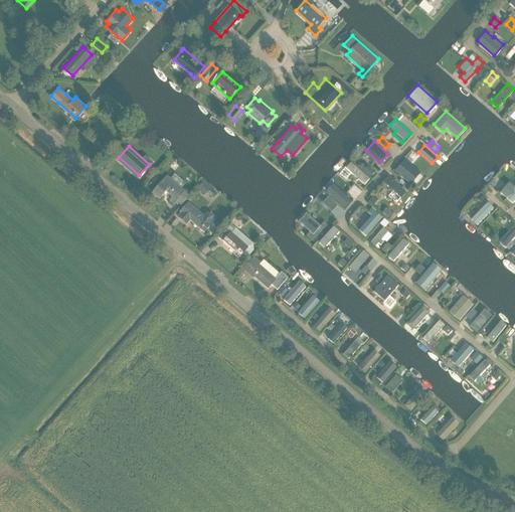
[(419,171),(404,157),(395,168),(410,181),(419,171)]
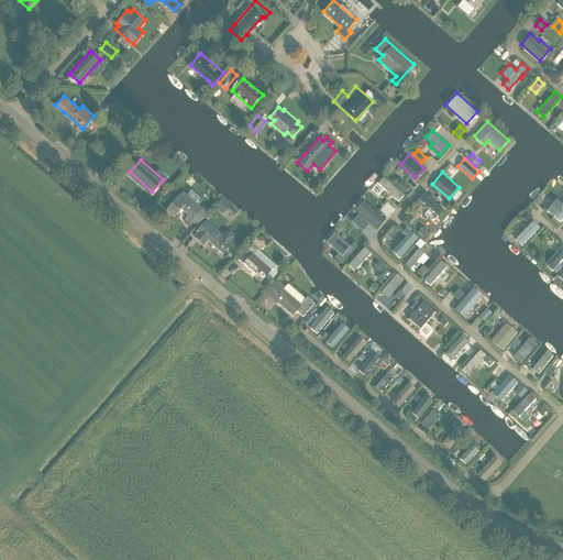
[(404,194),(383,176),(378,182),(398,199),(404,194)]
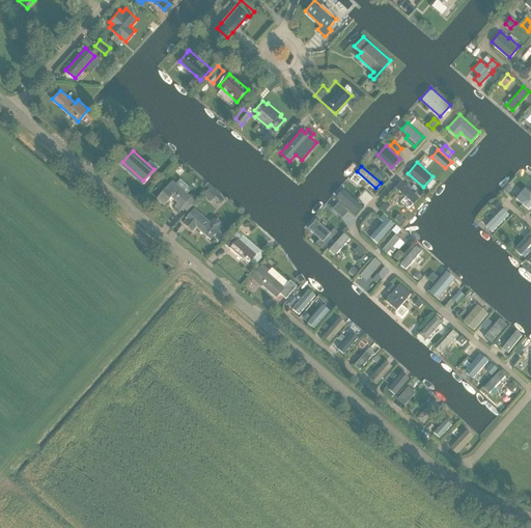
[(382,181),(386,175),(379,169),(374,174),(382,181)]
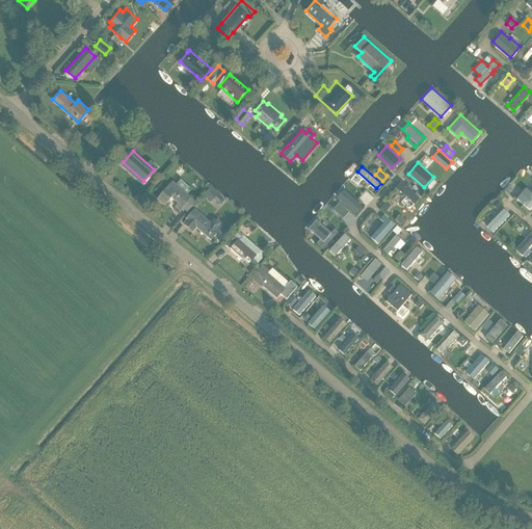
[(180,209),(182,206),(187,210),(198,197),(193,193),(190,196),(173,180),(158,197),(164,204),(171,195),(178,202),(176,205),(180,209)]
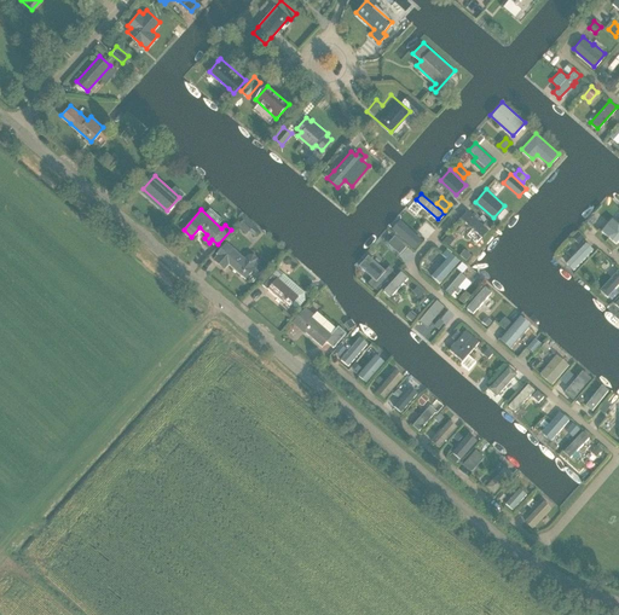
[(489,228),(467,209),(461,216),(481,236),(489,228)]
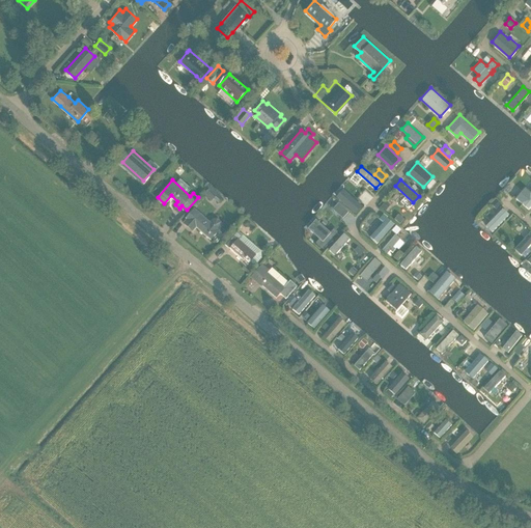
[(507,193),(512,188),(508,184),(503,190),(507,193)]
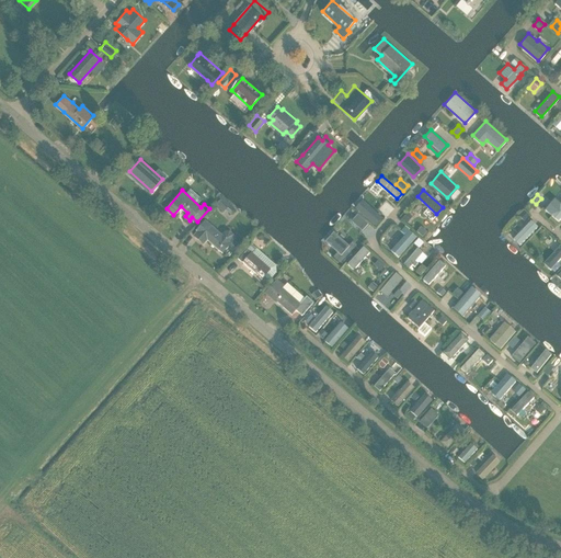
[(231,202),(224,195),(216,204),(224,211),(225,208),(230,213),(236,207),(230,203),(231,202)]
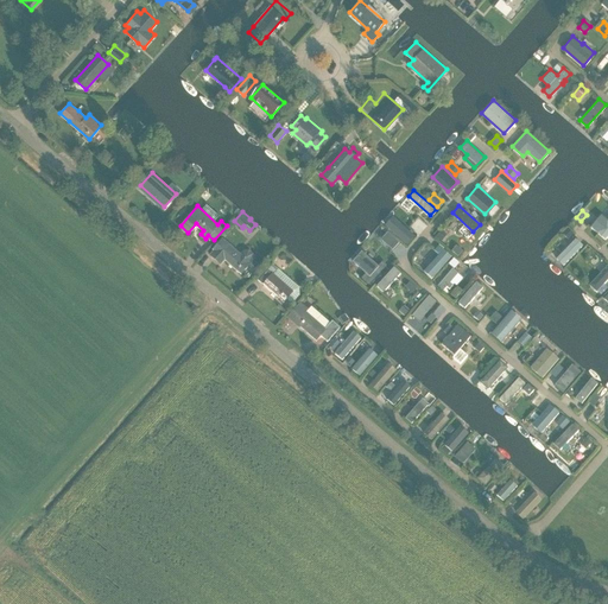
[(607,217),(601,213),(590,226),(606,239),(607,235),(607,217)]
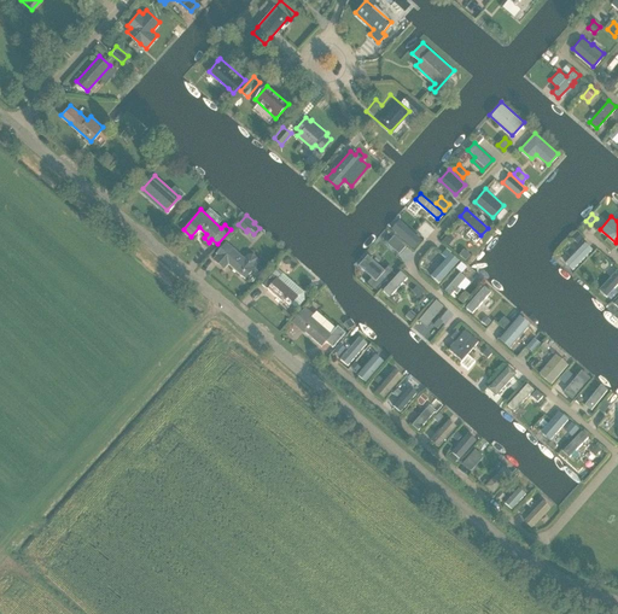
[(421,238),(400,218),(391,227),(414,246),(421,238)]
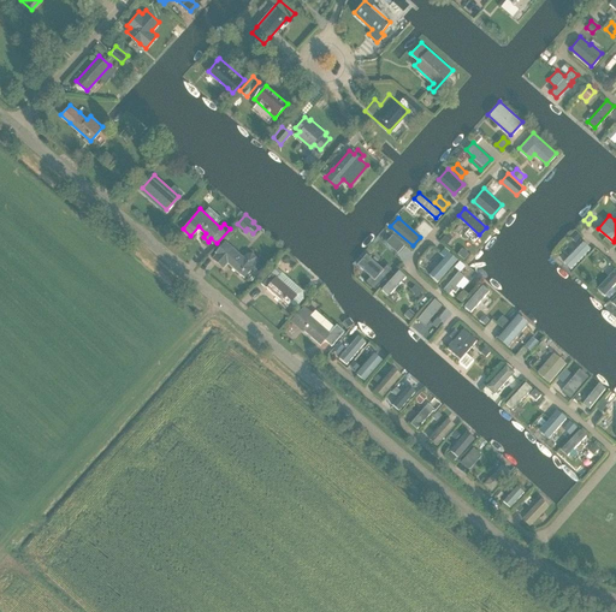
[(575,241),(581,235),(575,230),(569,236),(575,241)]
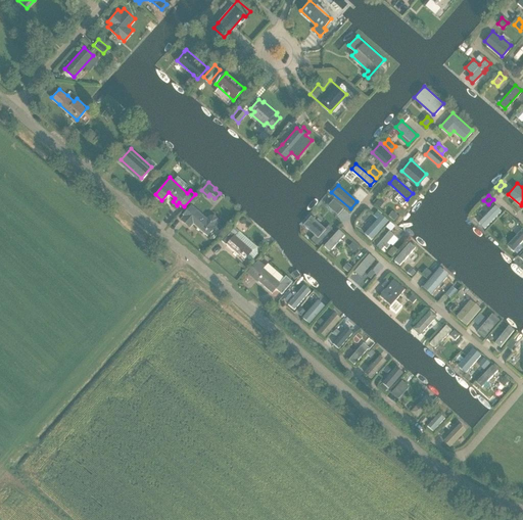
[(385,201),(380,196),(375,202),(380,206),(385,201)]
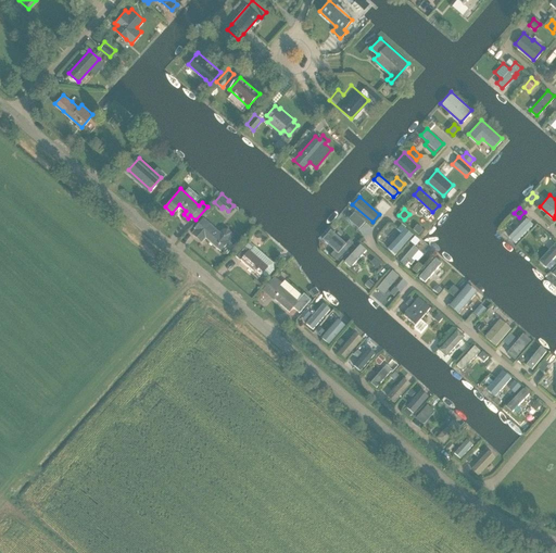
[(532,223),(526,216),(508,236),(515,241),(532,223)]
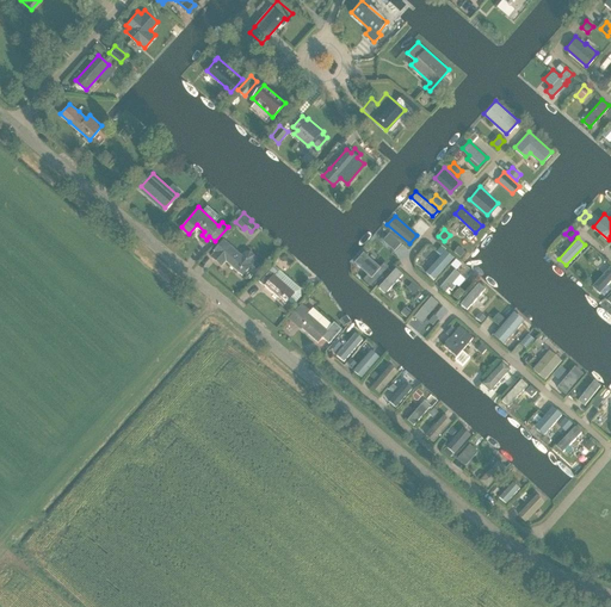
[(226,259),(241,273),(251,262),(251,261),(254,258),(253,254),(250,251),(245,251),(241,254),(223,239),(214,249),(215,249),(211,254),(222,264),(226,259)]
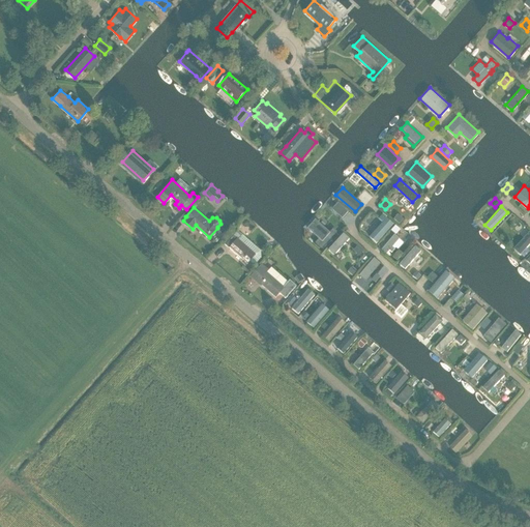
[(404,218),(398,213),(393,217),(400,223),(404,218)]
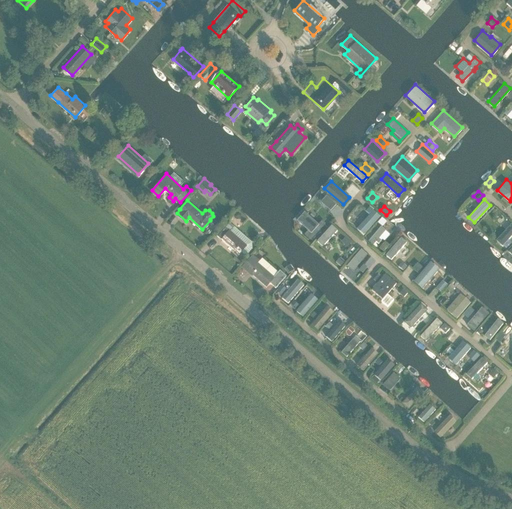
[(380,214),(373,208),(357,227),(364,233),(380,214)]
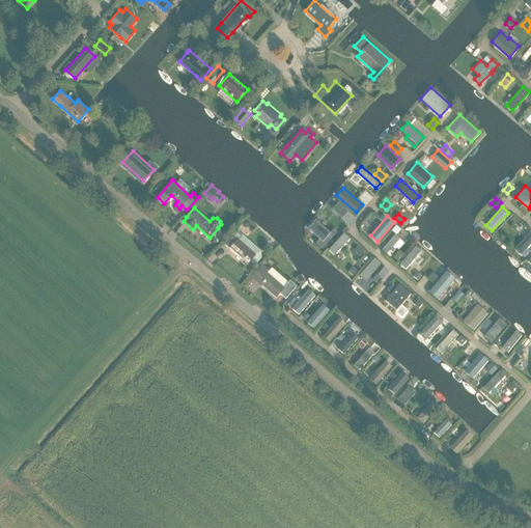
[(330,230),(315,218),(308,227),(318,238),(315,241),(322,247),(338,229),(334,226),(330,230)]
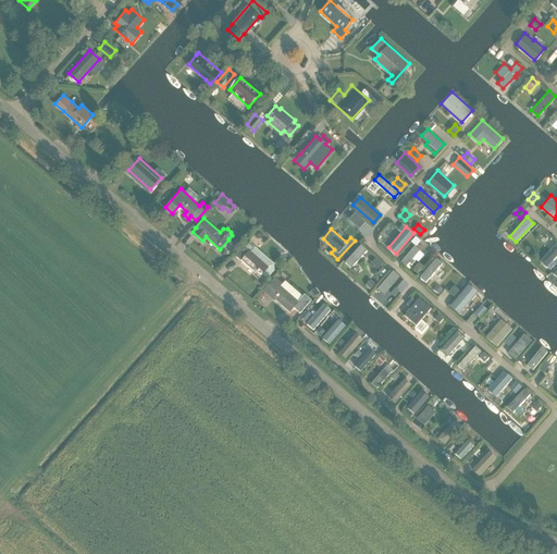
[(420,241),(416,235),(411,241),(416,245),(420,241)]
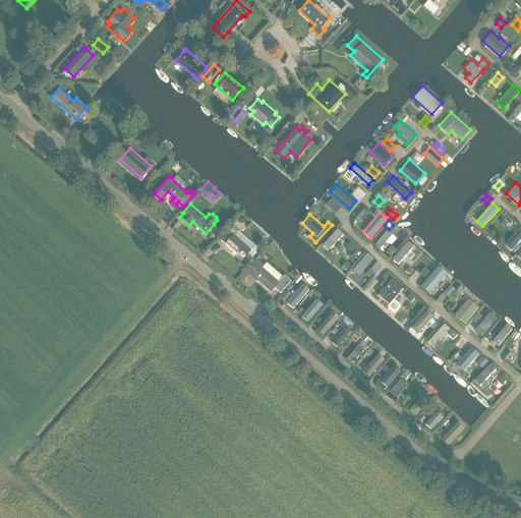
[(520,238),(520,226),(505,243),(511,249),(520,238)]
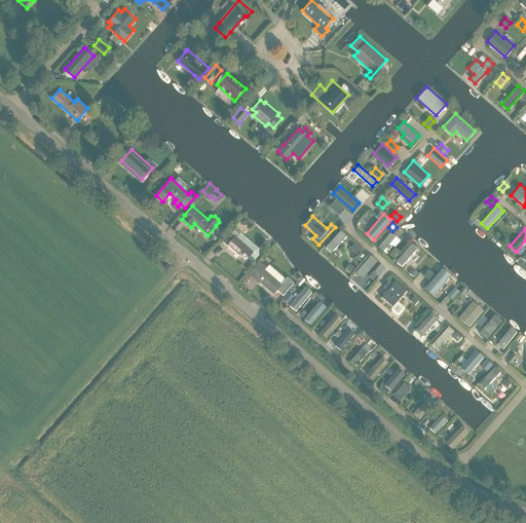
[(346,234),(340,229),(326,246),(332,251),(346,234)]
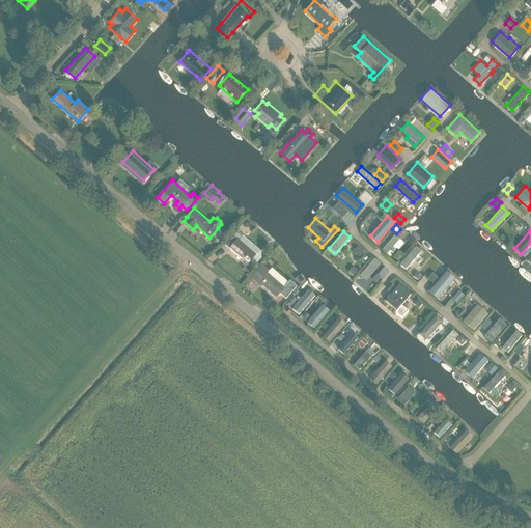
[(400,237),(395,232),(382,248),(387,252),(400,237)]
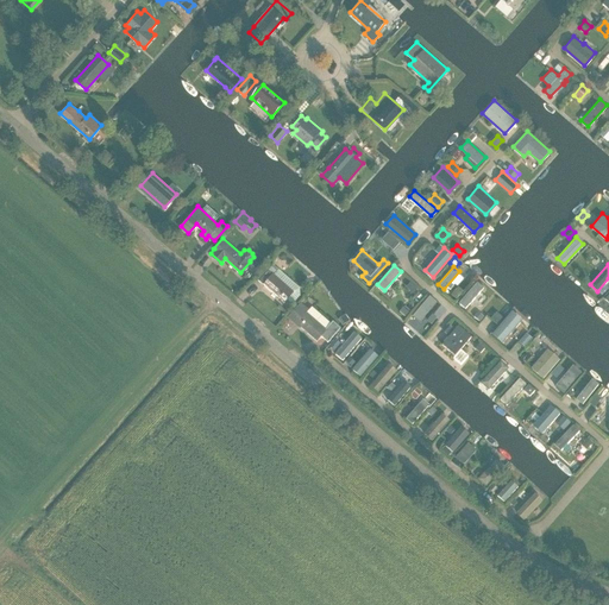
[(283,301),(287,297),(292,302),(300,292),(299,285),(278,268),(274,273),(268,268),(258,278),(283,301)]
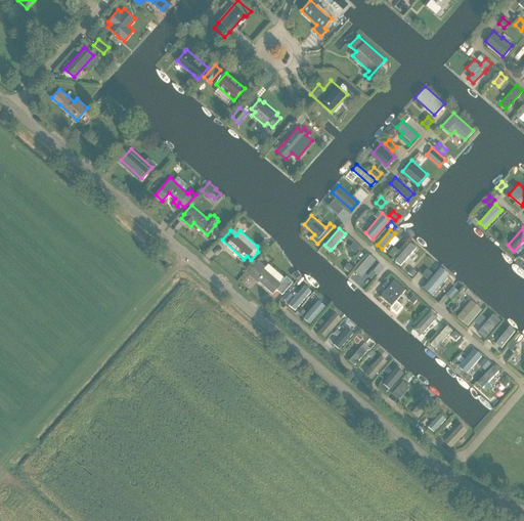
[(359,247),(353,242),(349,247),(355,252),(359,247)]
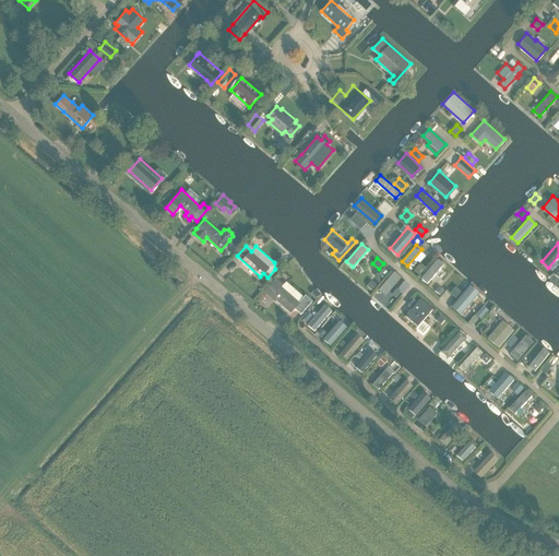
[(443,262),(437,258),(420,276),(426,281),(443,262)]
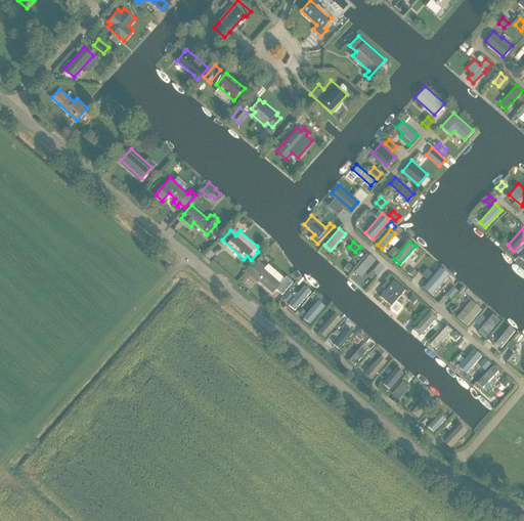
[(398,251),(394,246),(388,253),(392,257),(398,251)]
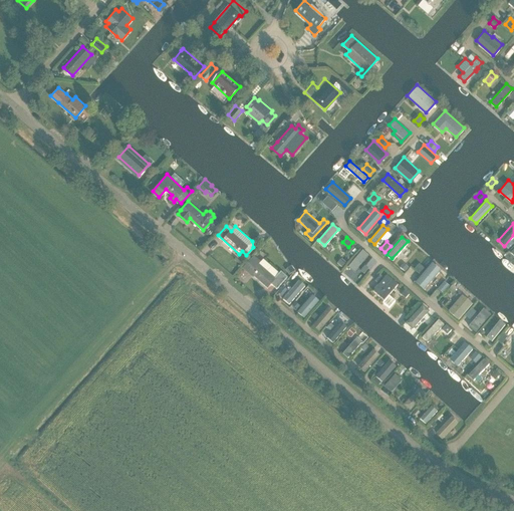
[(368,253),(362,248),(347,265),(353,270),(368,253)]
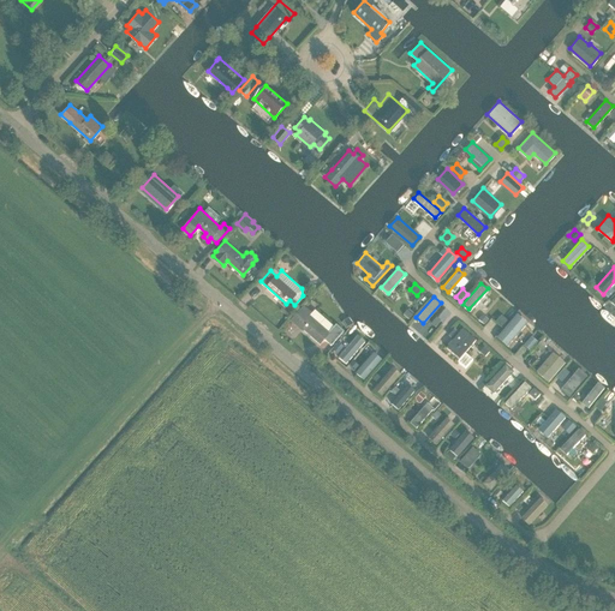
[(303,328),(320,342),(323,337),(330,343),(344,329),(335,323),(334,325),(315,309),(311,311),(303,305),(290,319),(302,330),(303,328)]
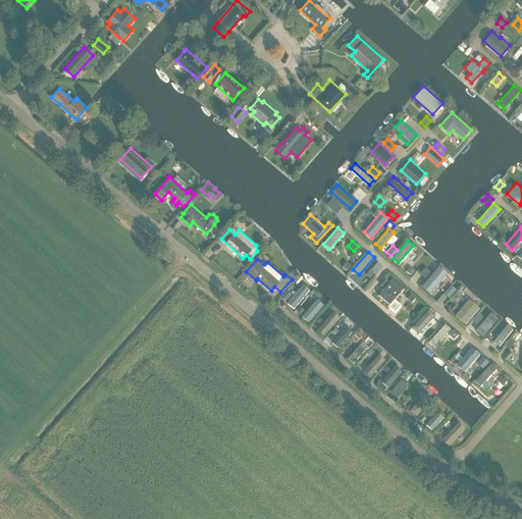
[(352,265),(347,260),(343,265),(347,270),(352,265)]
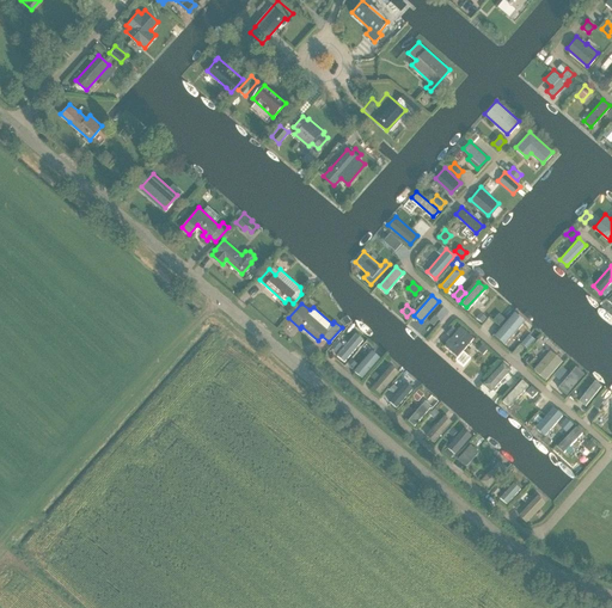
[(487,315),(491,311),(485,305),(481,311),(487,315)]
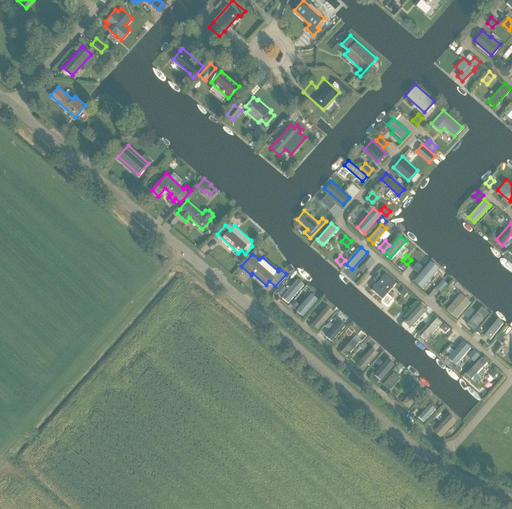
[(403,269),(407,265),(401,261),(398,265),(403,269)]
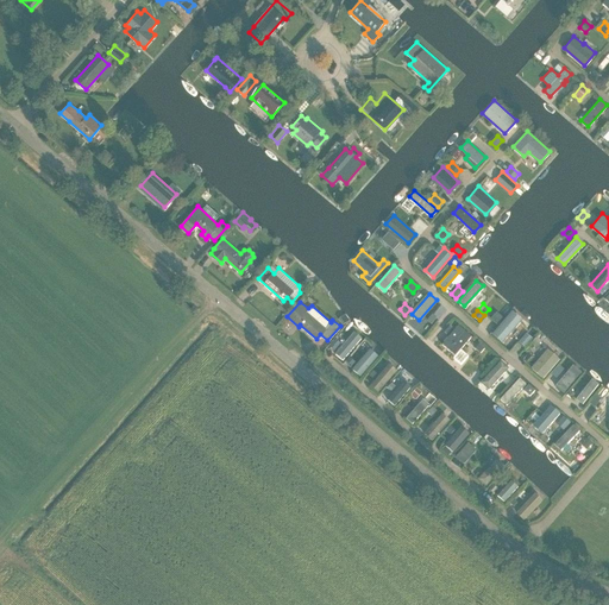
[(522,319),(513,310),(493,333),(502,341),(522,319)]
